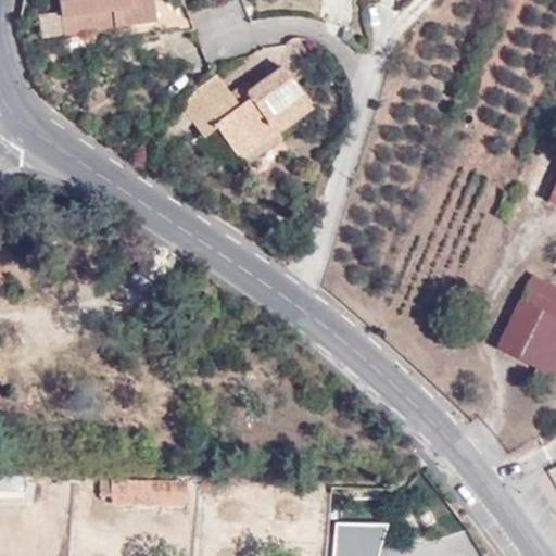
[(58,0),(63,27),(121,19),(122,26),(156,21),(152,0),(58,0)]
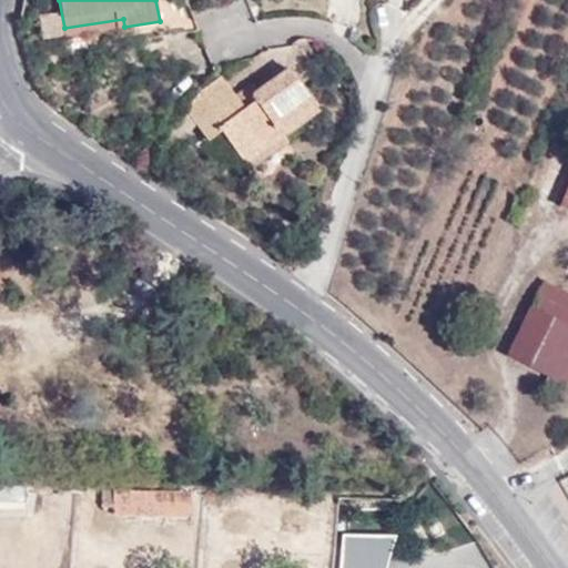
[(64,28),(66,37),(124,27),(123,19),(64,28)]
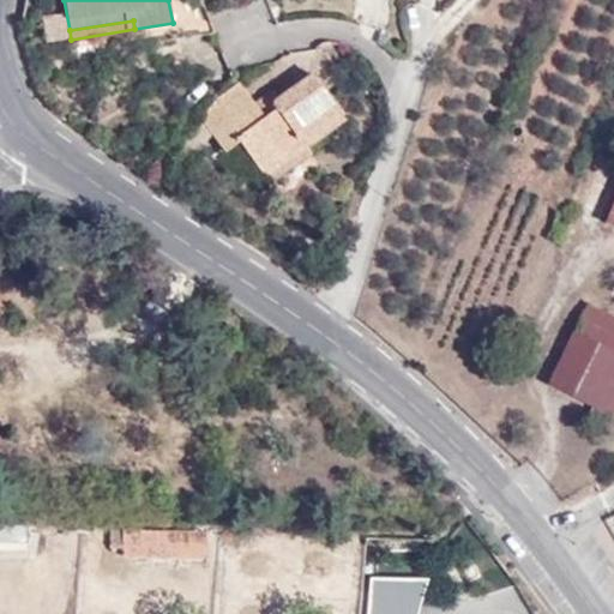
[(239,80),(223,91),(203,120),(223,150),(239,140),(265,178),(308,148),(305,143),(342,114),(313,73),(281,98),(275,103),(277,109),(266,118),(256,104),(239,80)]
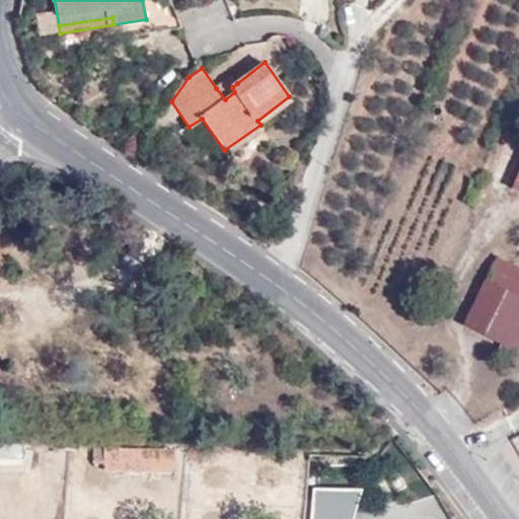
[(237,83),(231,76),(216,88),(225,99),(234,92),(232,87),(237,83)]
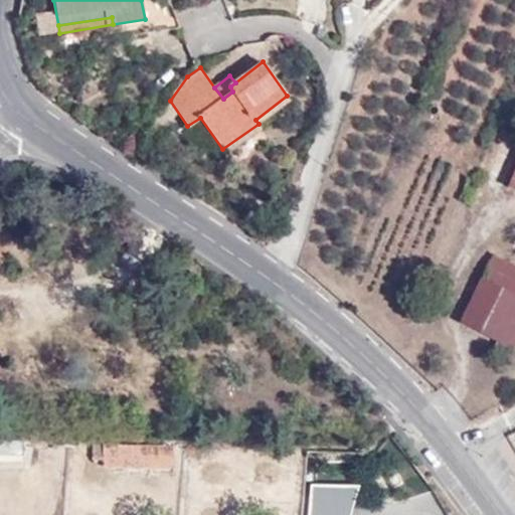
[(259,124),(291,100),(287,96),(255,120),(259,124)]
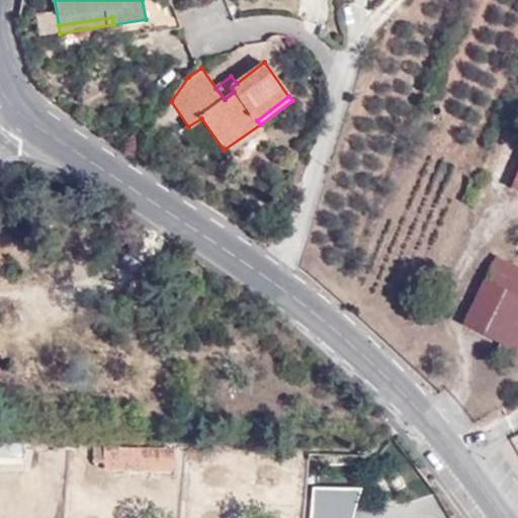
[(264,130),(260,124),(224,150),(228,156),(264,130)]
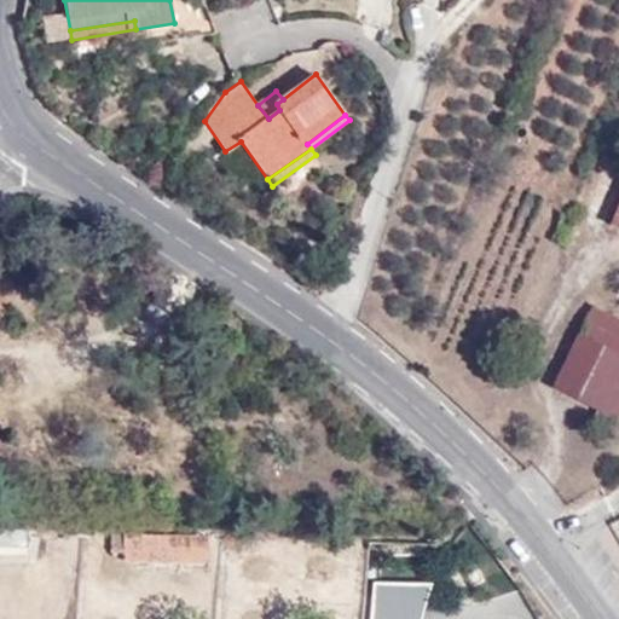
[(618,320),(595,310),(555,385),(600,410),(617,420),(618,421),(618,320)]
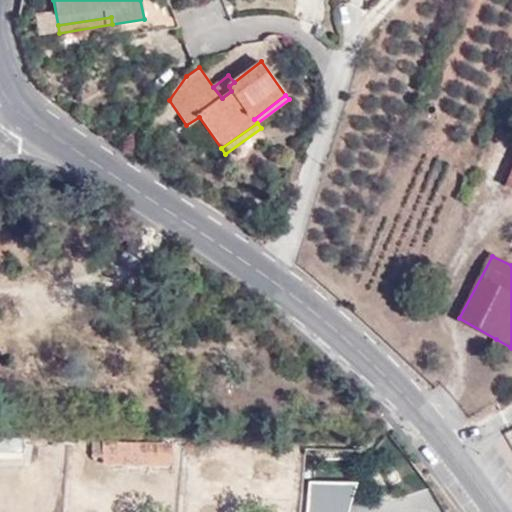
[(504,358),(510,347),(496,339),(490,350),(504,358)]
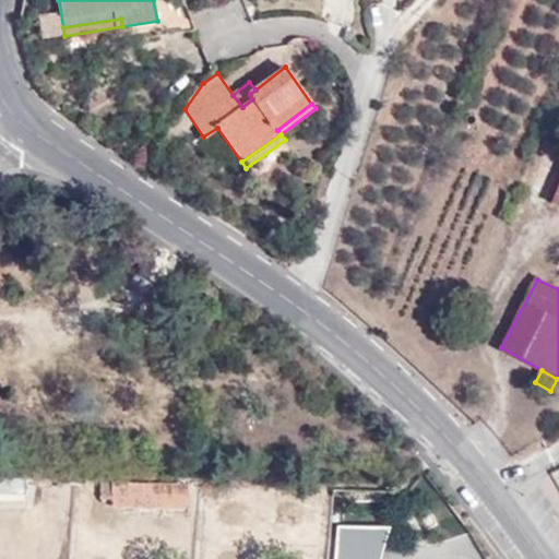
[(382,558),(383,555),(392,526),(339,523),(335,558),(382,558)]
